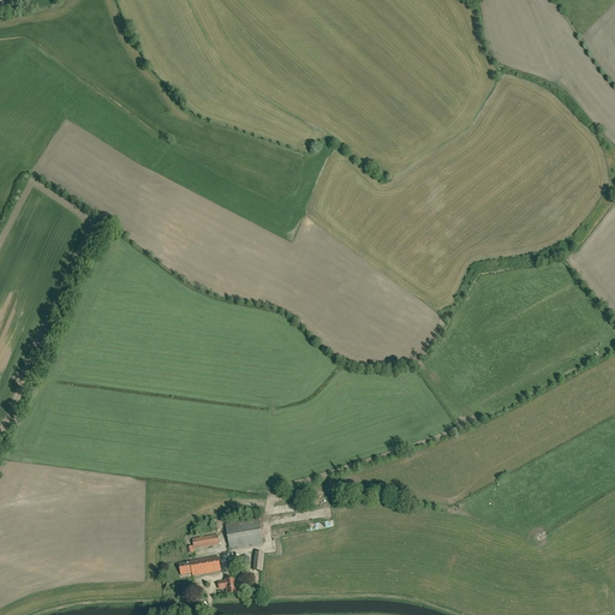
[(231,550),(263,544),(258,519),(226,525),(231,550)]
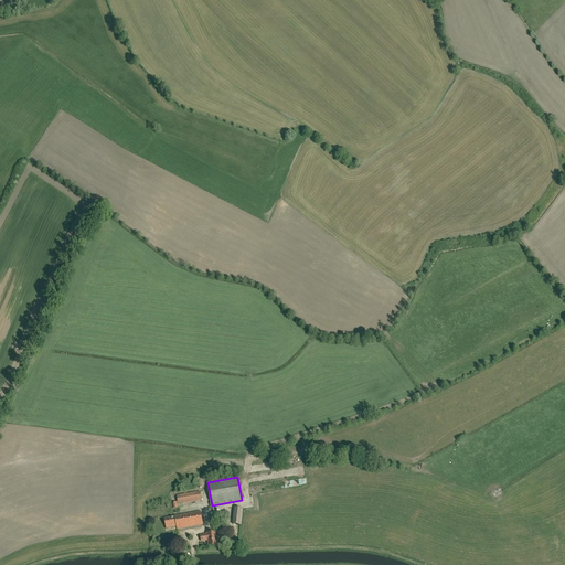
[(179,505),(202,501),(200,491),(177,496),(179,505)]
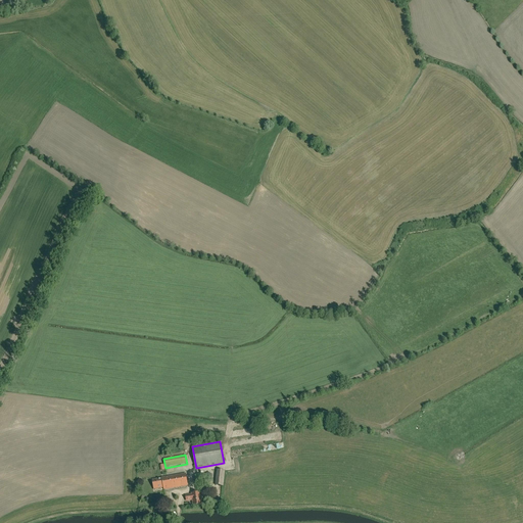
[(224,486),(225,471),(218,470),(216,485),(224,486)]
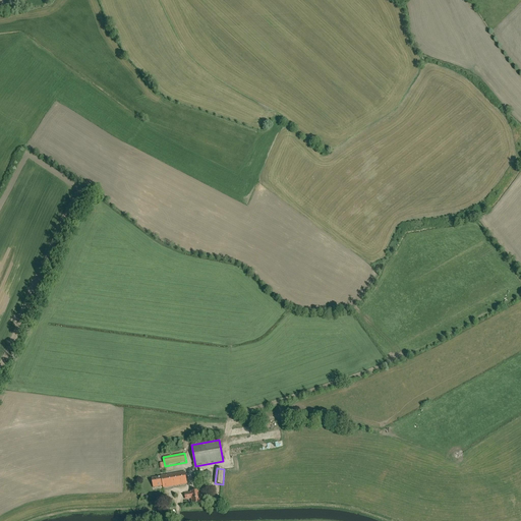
[(199,482),(204,478),(203,472),(197,471),(193,474),(194,480),(199,482)]
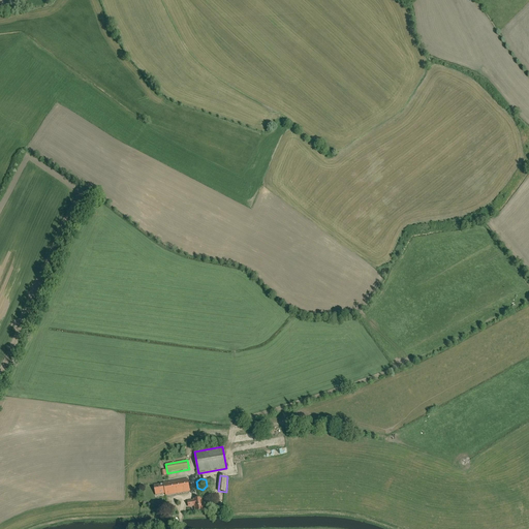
[(166,496),(190,492),(188,479),(164,484),(164,485),(154,486),(156,495),(165,494),(166,496)]
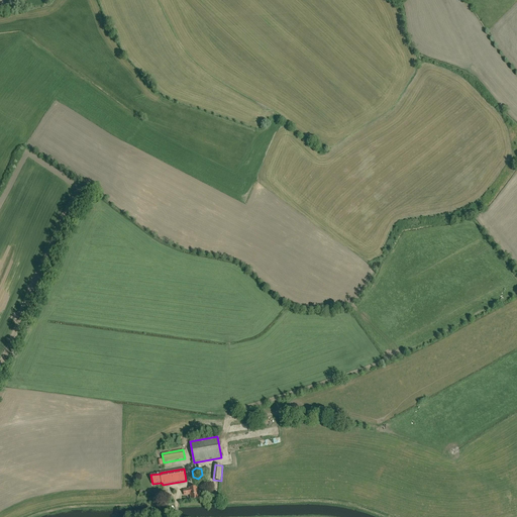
[(192,500),(200,499),(198,487),(190,489),(190,490),(184,491),(185,496),(191,495),(192,500)]
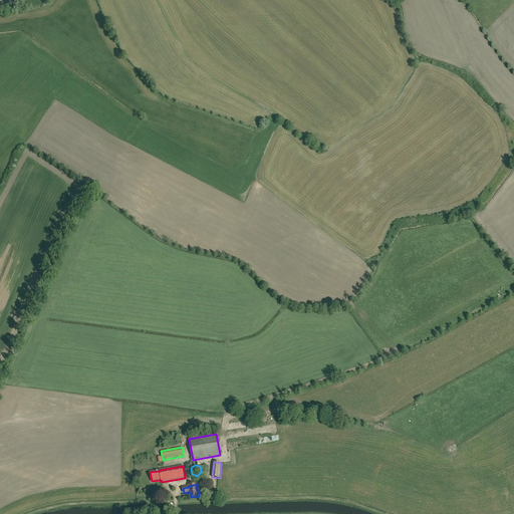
All buildings are outlined.
